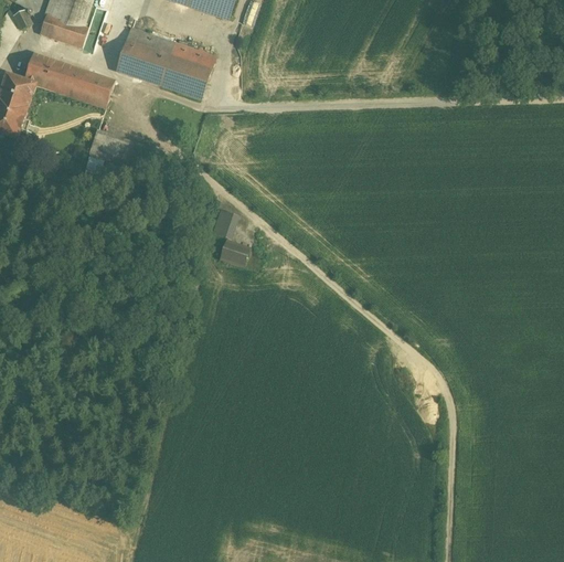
[(45,14),(40,33),(81,46),(87,28),(83,27),(92,0),(48,0),(44,13),(45,14)]
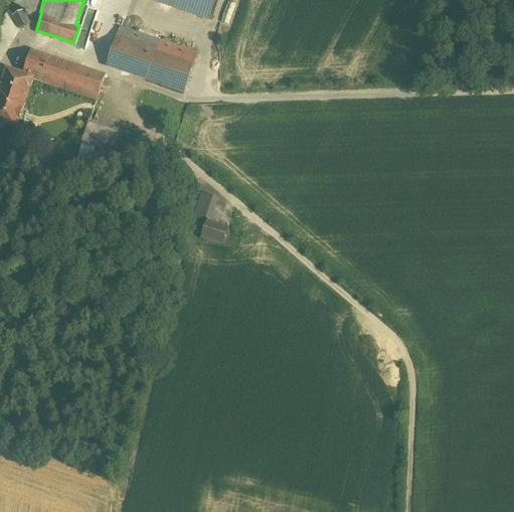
[(93,0),(94,1),(96,3),(97,5),(99,6),(101,8),(104,8),(106,9),(108,9),(111,8),(113,7),(115,6),(117,5),(118,3),(120,1),(121,0),(93,0)]
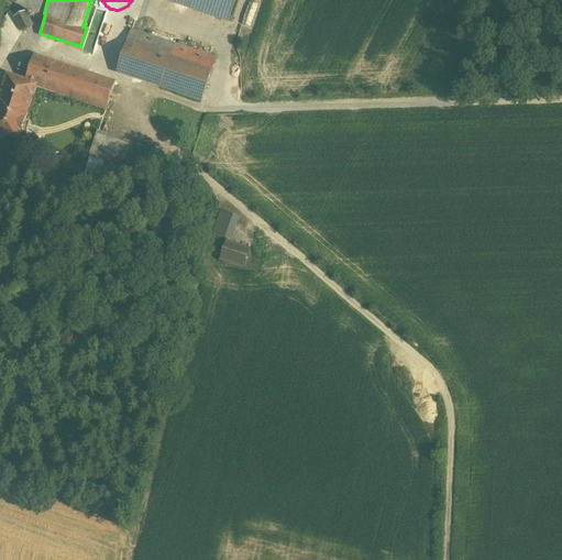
[(172,0),(226,19),(232,0),(172,0)]
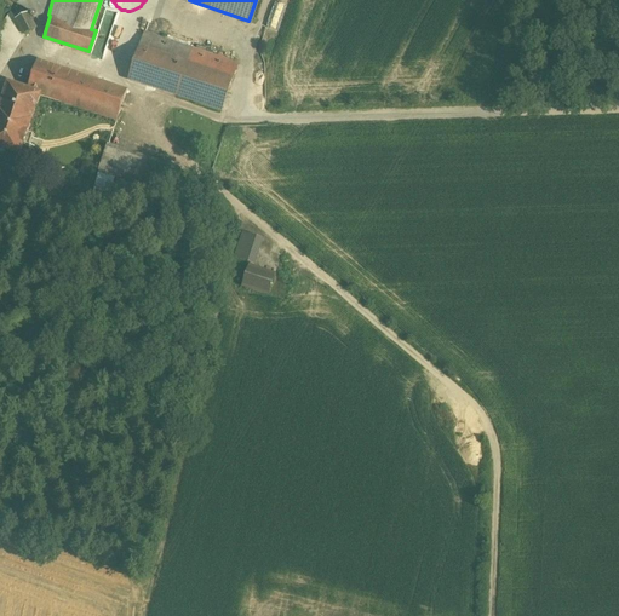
[(27,12),(13,18),(22,33),(34,27),(27,12)]
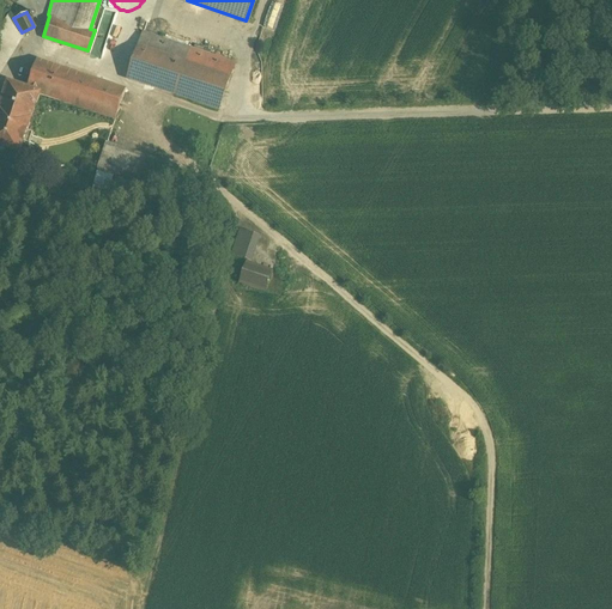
[(143,30),(126,77),(217,108),(232,61),(143,30)]
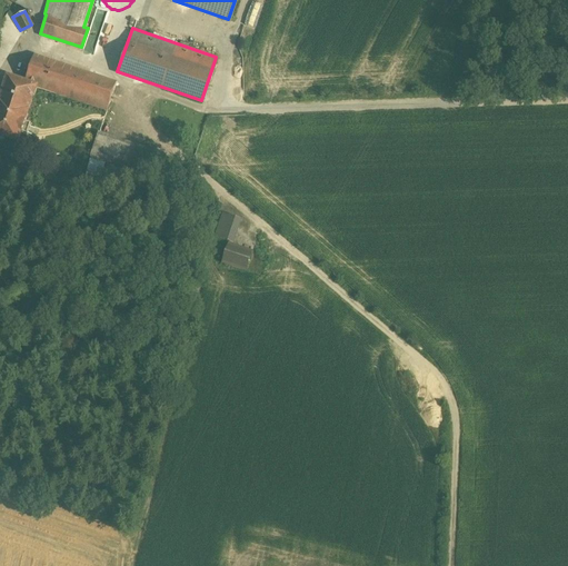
[(33,52),(23,81),(36,85),(106,108),(115,80),(33,52)]
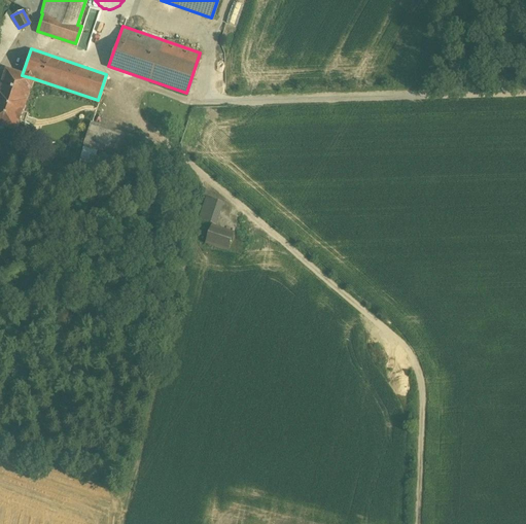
[(22,75),(5,69),(0,83),(0,124),(15,130),(33,78),(22,75)]
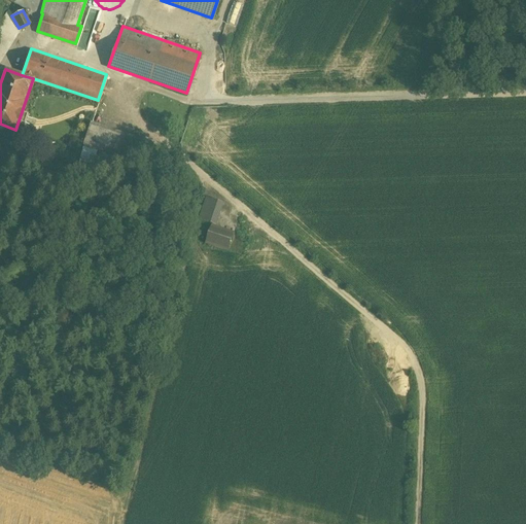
[(131,138),(90,124),(84,140),(126,154),(131,138)]
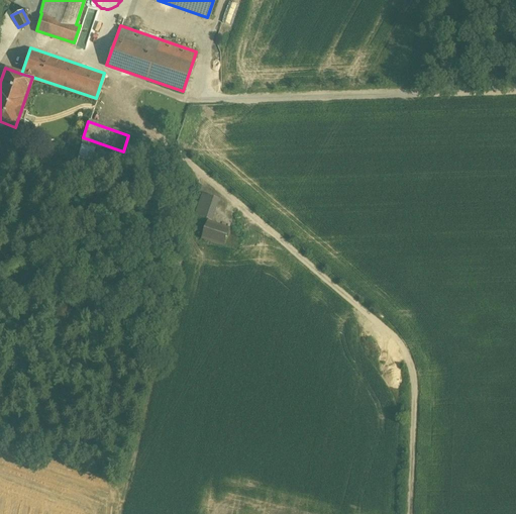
[(192,213),(210,218),(216,196),(198,191),(192,213)]
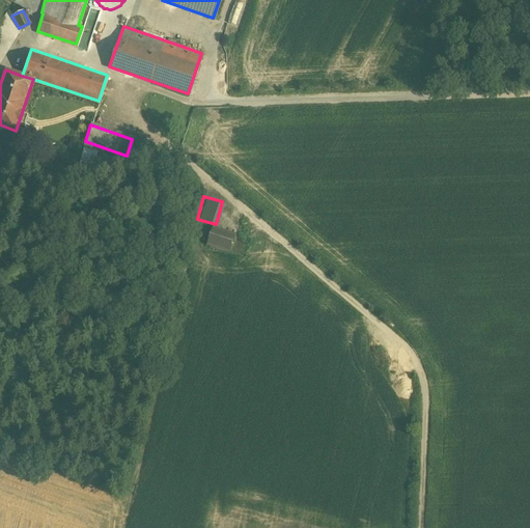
[(233,233),(212,226),(206,242),(228,249),(233,233)]
